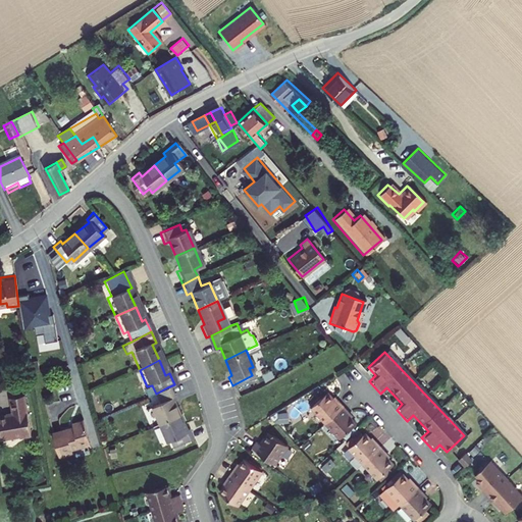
[(149,411),(156,427),(176,417),(169,402),(173,400),(167,387),(156,394),(149,397),(154,409),(149,411)]
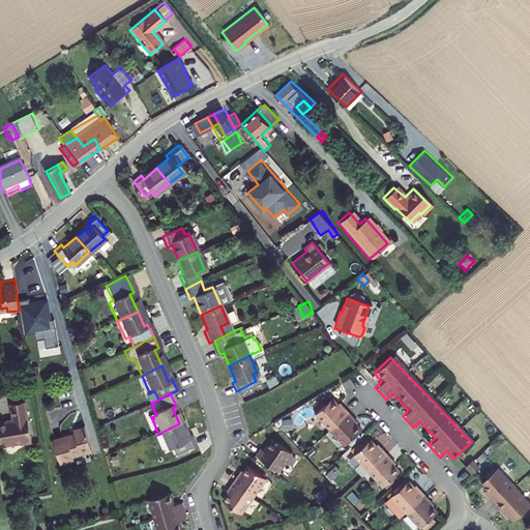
[(29,440),(22,399),(7,401),(10,418),(0,419),(0,443),(18,440),(18,441),(29,440)]
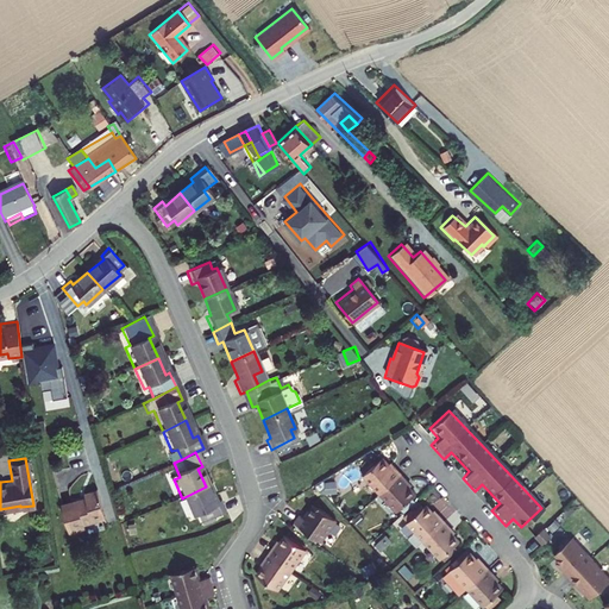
[(360,477),(377,496),(397,477),(393,471),(390,473),(385,469),(378,462),(360,477)]
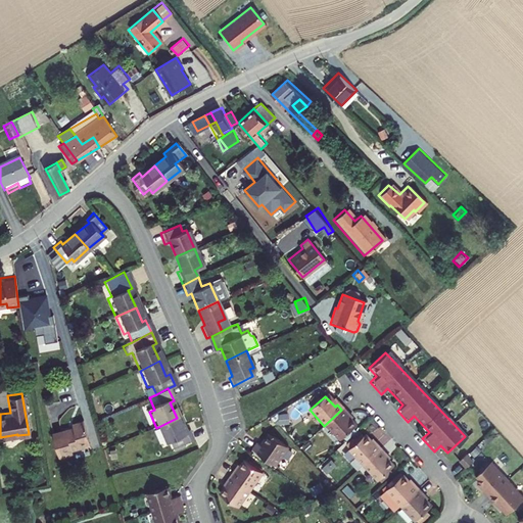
[(324,426),(339,441),(354,427),(348,420),(345,417),(346,415),(341,410),(324,426)]
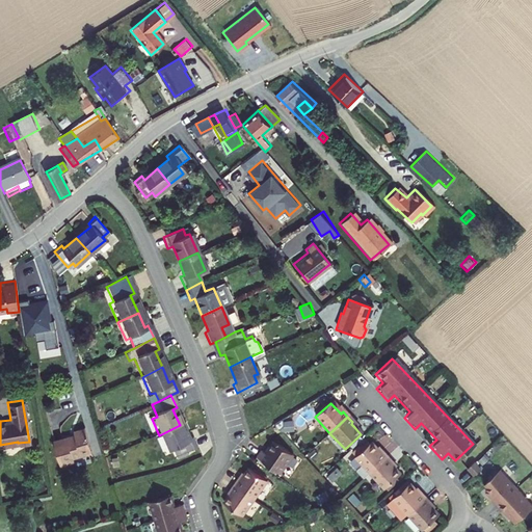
[(170,449),(174,455),(194,447),(189,437),(186,439),(180,425),(159,435),(165,450),(170,449)]
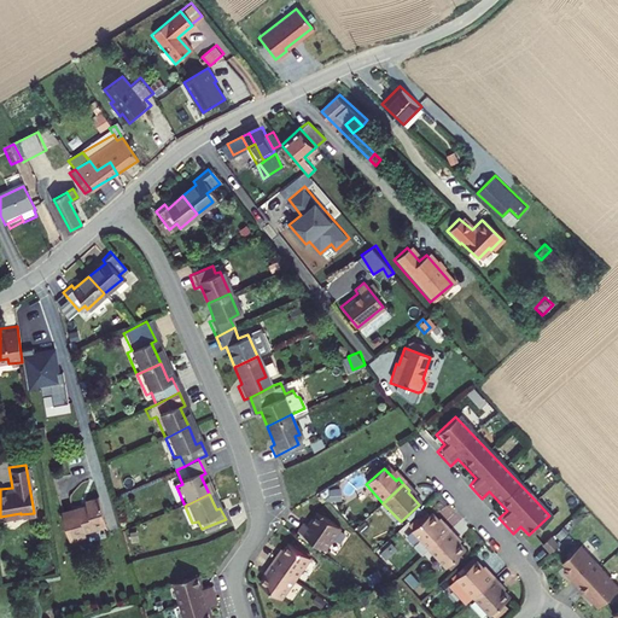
[(87,506),(64,512),(71,541),(88,536),(86,531),(108,525),(99,497),(85,501),(87,506)]
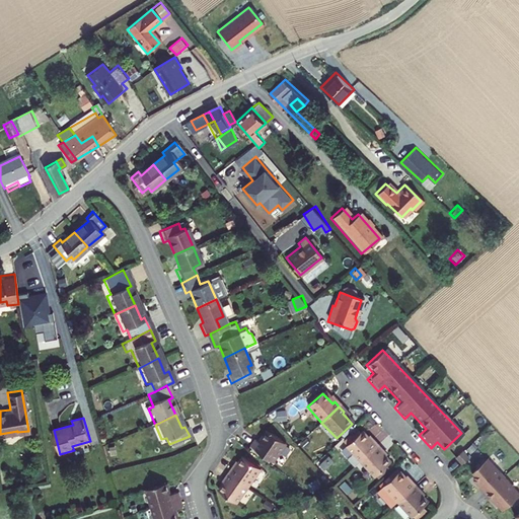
[(260,441),(254,447),(277,462),(289,444),(271,432),(263,444),(260,441)]
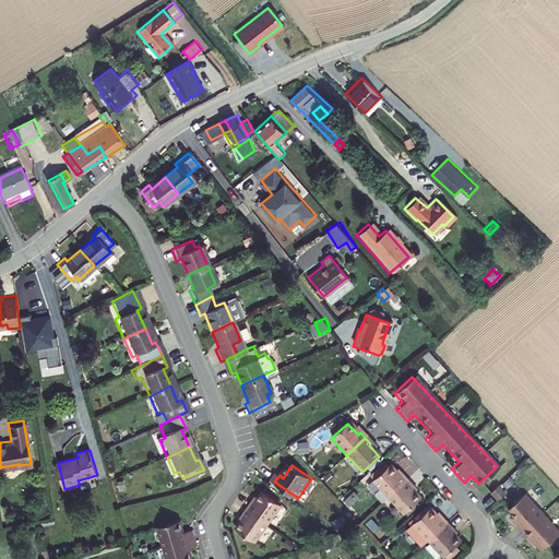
[(370,480),(387,497),(406,478),(400,473),(397,475),(393,472),(387,465),(370,480)]
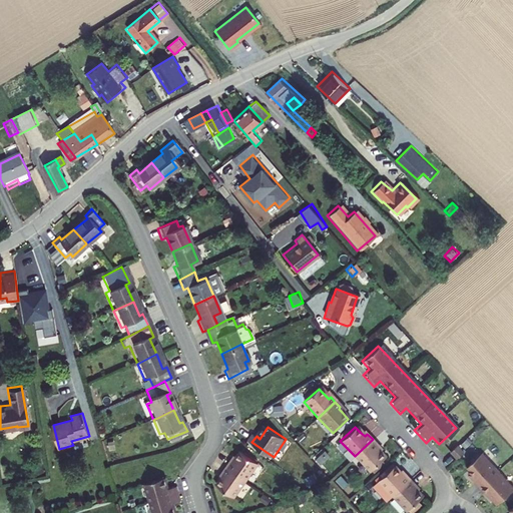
[(355,456),(369,471),(384,457),(378,450),(374,446),(377,443),(373,439),(355,456)]
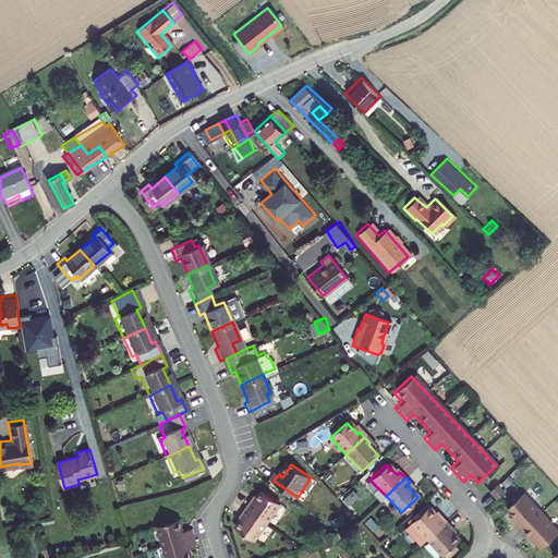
[(485,489),(494,499),(501,493),(492,484),(485,489)]
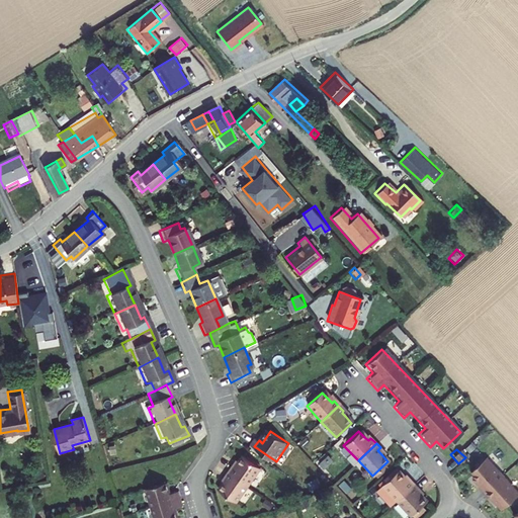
[(234,465),(230,471),(249,485),(260,467),(245,455),(241,461),(237,466),(234,465)]
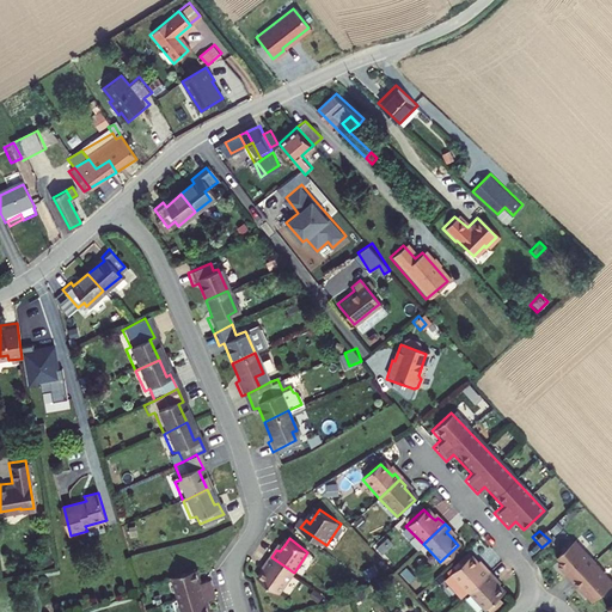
[(569,581),(591,561),(585,554),(583,555),(570,540),(555,554),(554,556),(561,563),(556,567),(563,575),(569,581)]
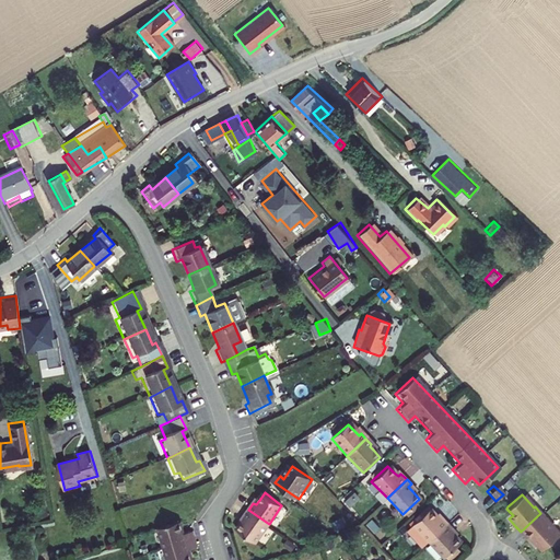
[(410,523),(426,539),(446,521),(441,515),(439,518),(434,514),(428,506),(410,523)]
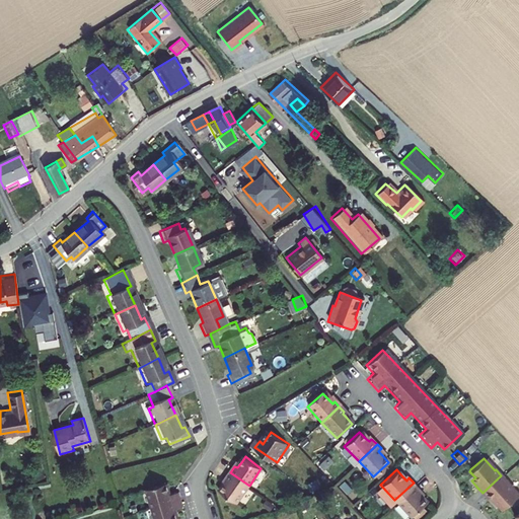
[(227,485),(222,493),(237,504),(249,486),(230,472),(226,477),(230,479),(229,482),(227,485)]
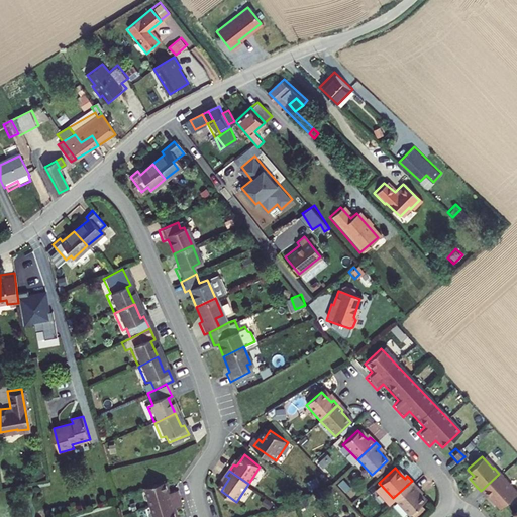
[(504,479),(499,474),(481,491),(486,496),(486,497),(487,496),(492,501),(493,501),(496,504),(495,504),(498,507),(504,502),(515,492),(504,480),(504,479)]
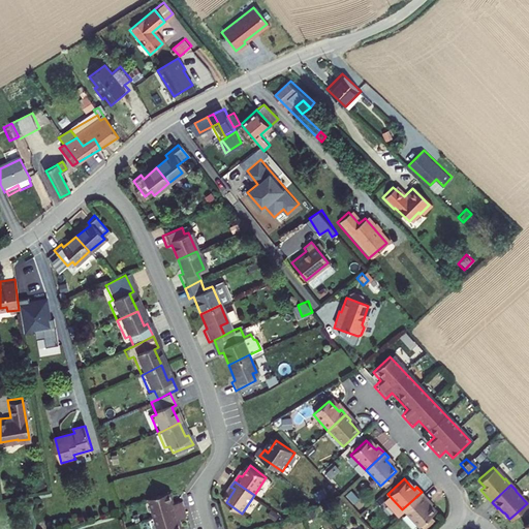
[(402,509),(418,526),(434,510),(428,503),(425,501),(428,497),(422,492),(402,509)]
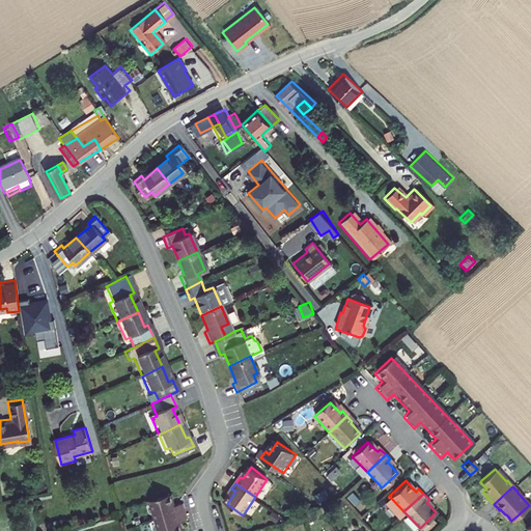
[(185,530),(182,520),(190,518),(188,509),(186,502),(176,505),(174,496),(151,502),(157,519),(160,530),(185,530)]
